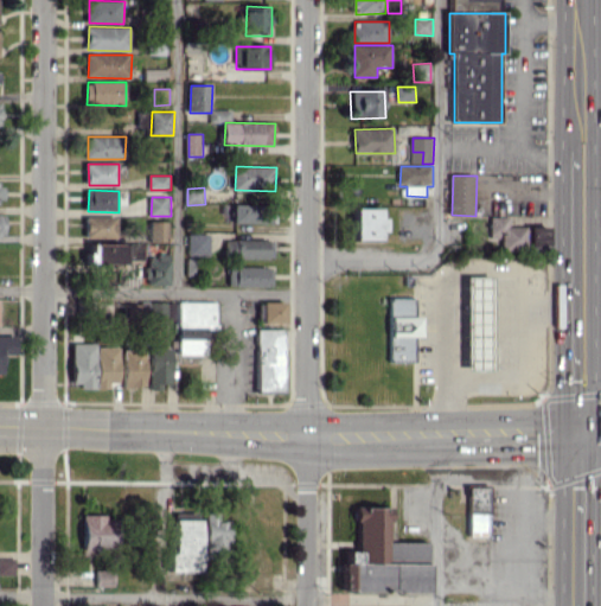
[(236,223),(274,224),(275,205),(237,205),(236,223)]
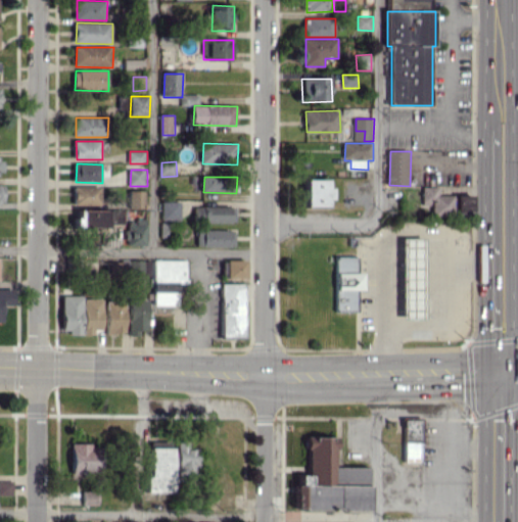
[(308,207),(332,207),(332,180),(307,180),(308,207)]
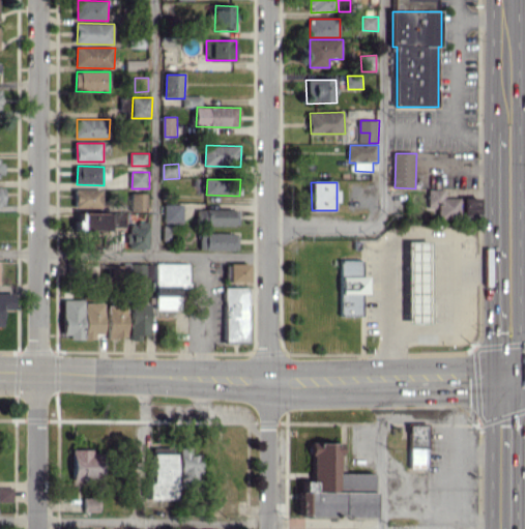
[(77,205),(104,206),(105,189),(77,189),(77,205)]
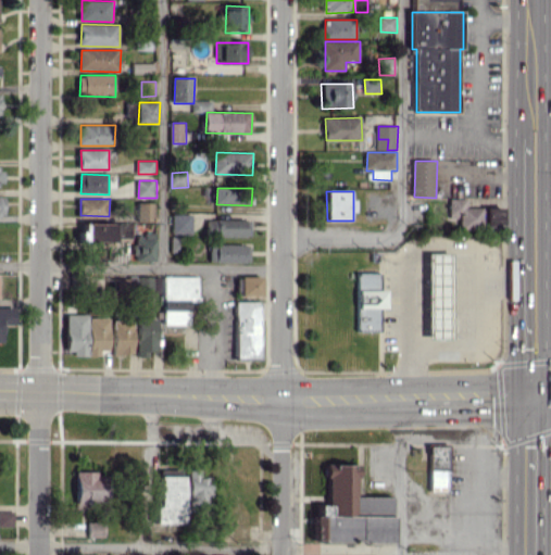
[(462,219),(461,229),(484,230),(485,207),(468,207),(468,199),(451,199),(450,218),(462,219)]
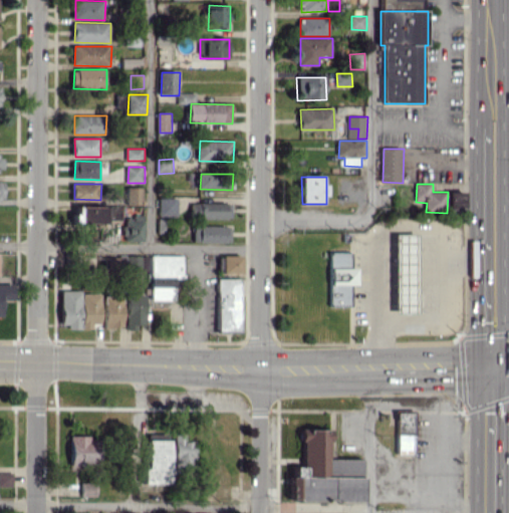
[(145,188),(129,188),(129,205),(145,205),(145,188)]
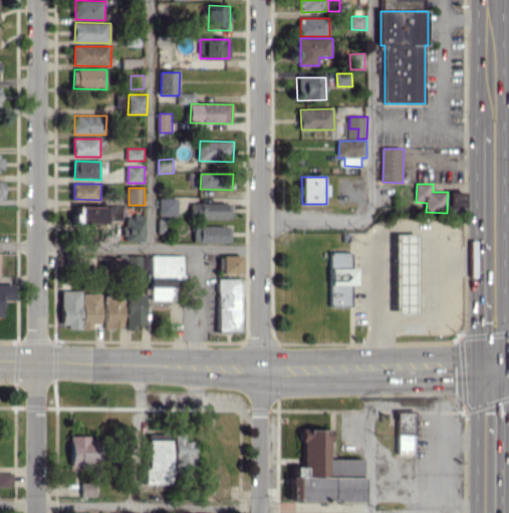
[(466,193),(451,192),(450,208),(466,209),(466,193)]
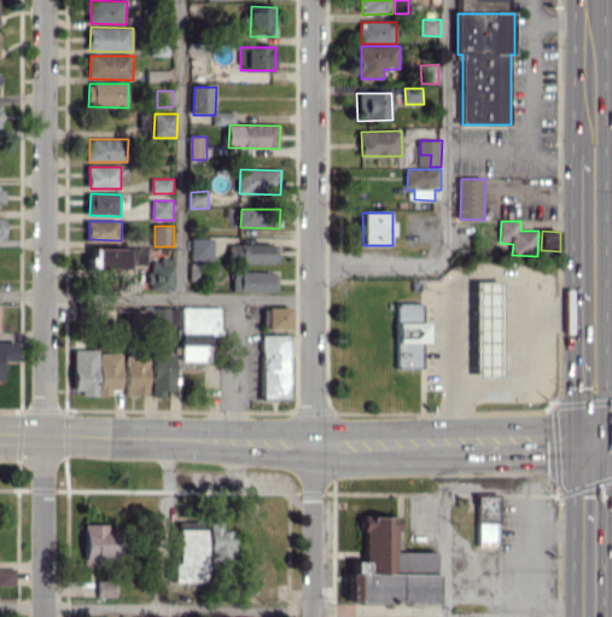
[(193,261),(215,260),(215,238),(193,238),(193,261)]
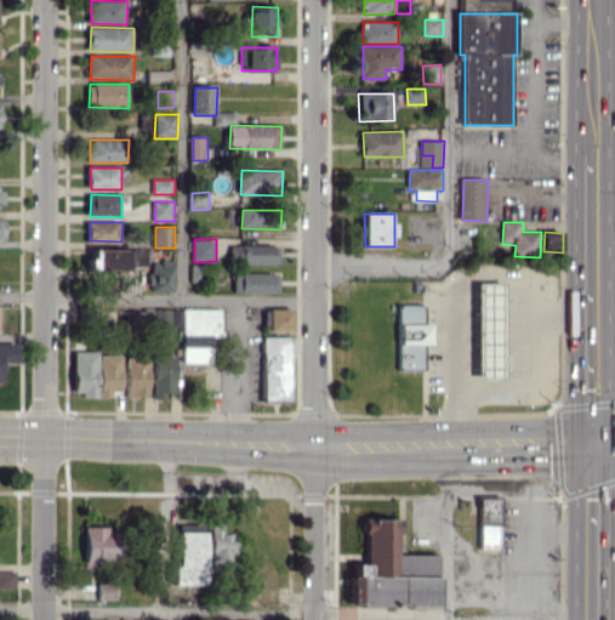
[(235,245),(234,265),(282,265),(282,246),(235,245)]
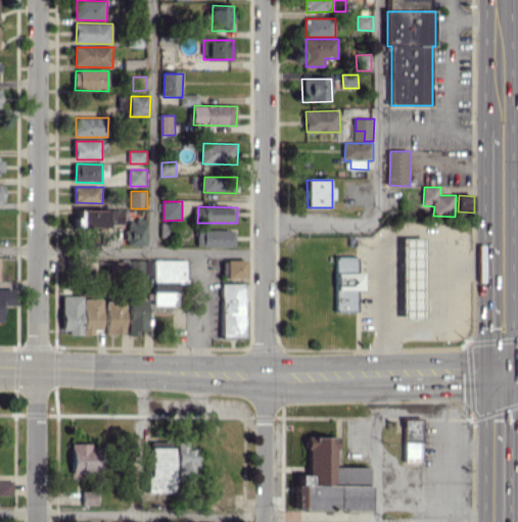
[(125,227),(126,211),(79,210),(79,226),(125,227)]
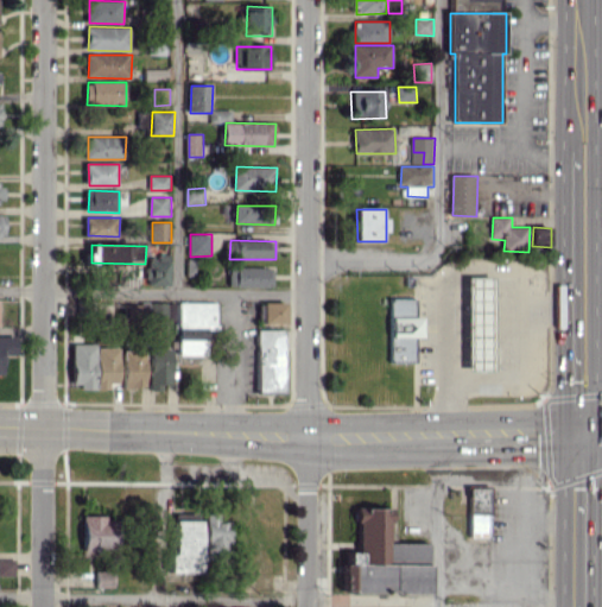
[(172,257),(150,257),(149,285),(172,286),(172,257)]
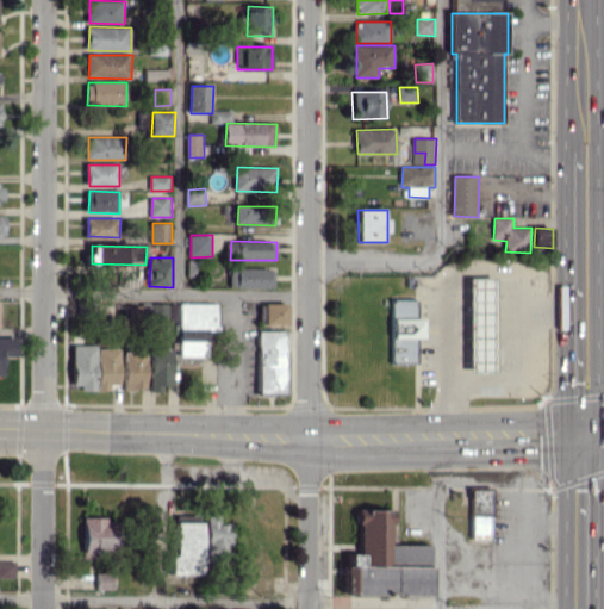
[(238,269),(238,289),(276,289),(276,269),(238,269)]
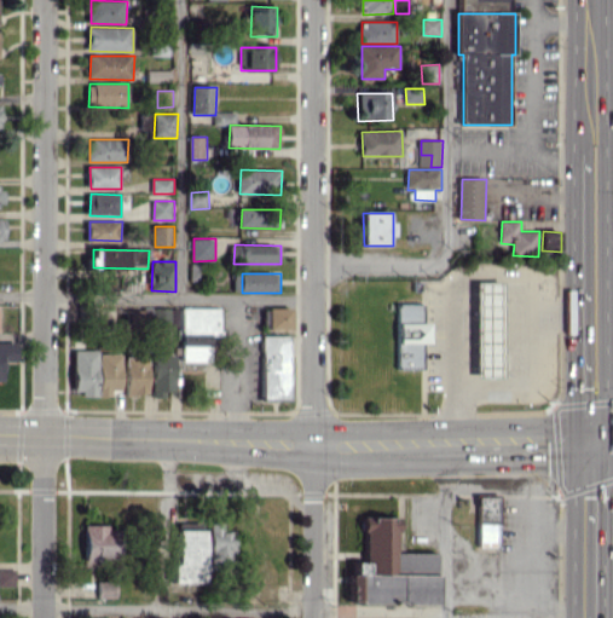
[(479,283),(479,377),(502,377),(502,283),(479,283)]
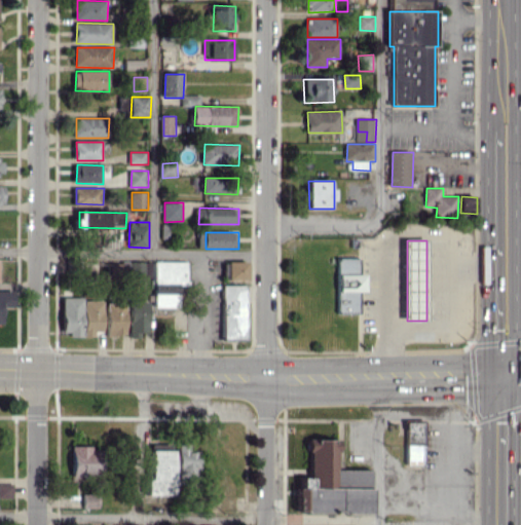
[(340,314),(362,314),(361,292),(367,292),(367,274),(360,274),(360,259),(340,259),(340,314)]
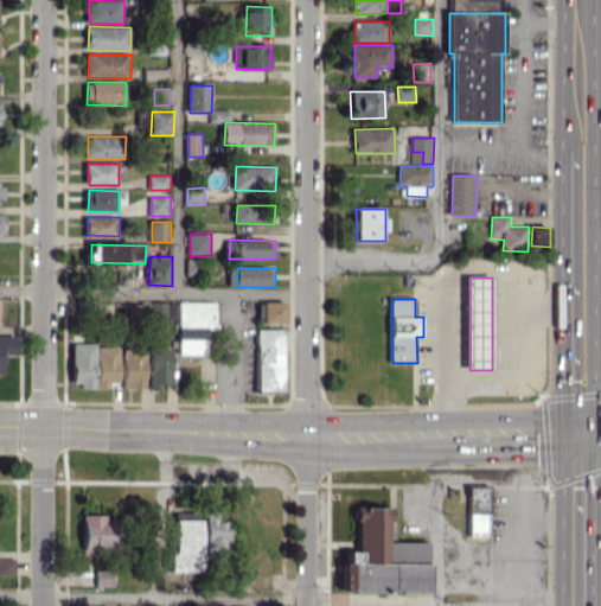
[(153,321),(177,320),(177,303),(152,303),(153,321)]
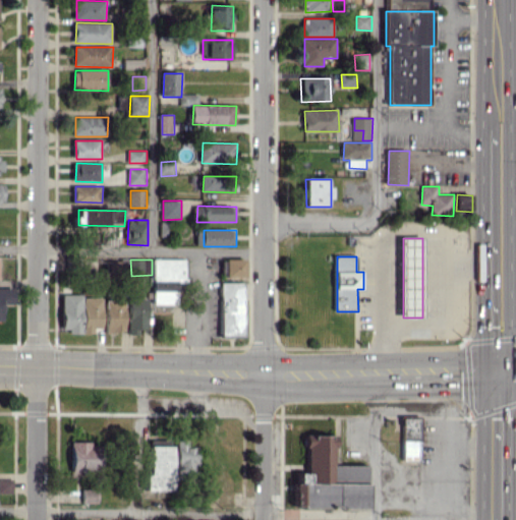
[(187,260),(155,260),(154,281),(186,282),(187,260)]
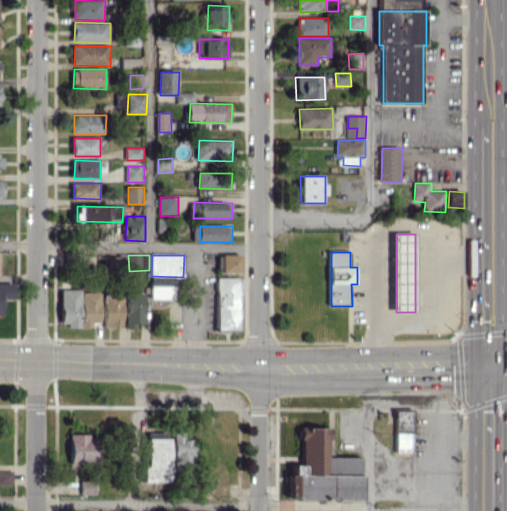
[(244,273),(244,255),(220,255),(220,273),(244,273)]
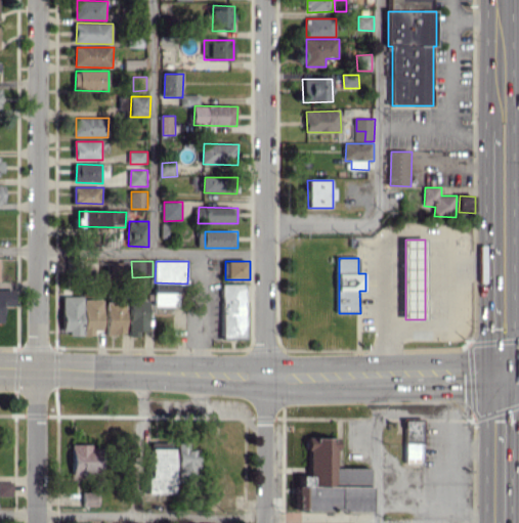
[(247,285),(224,285),(225,338),(248,338),(247,285)]
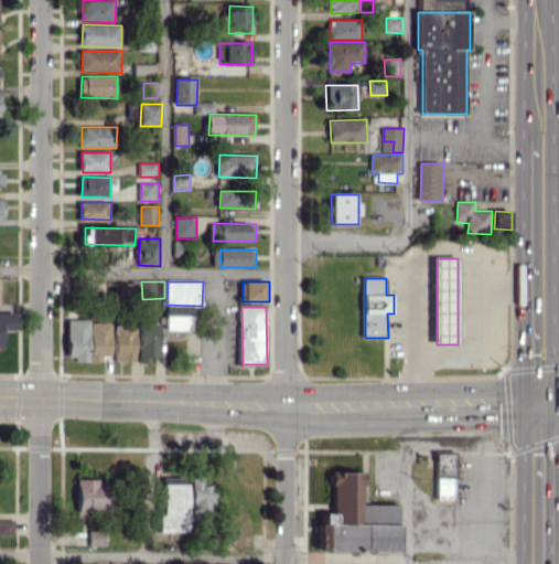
[(168,330),(194,331),(195,310),(169,309),(168,330)]
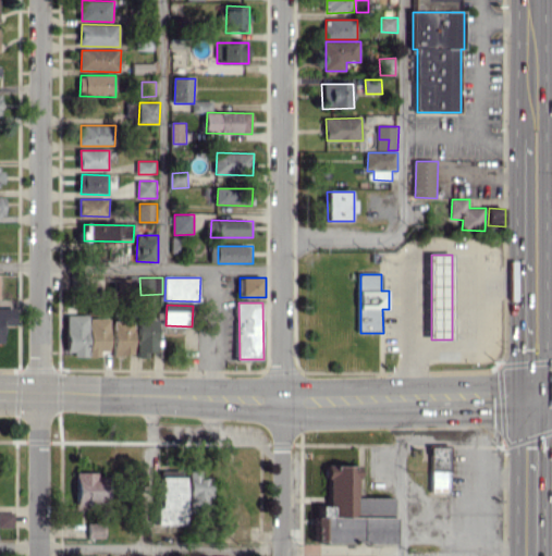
[(0,346),(4,346),(4,326),(17,326),(17,309),(0,308),(0,346)]
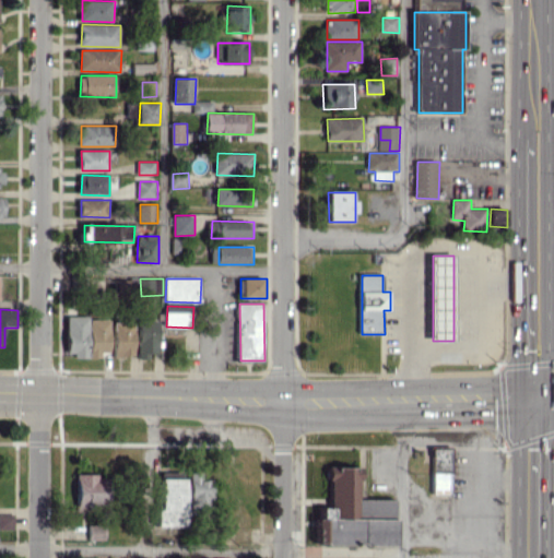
[(90,357),(91,317),(69,317),(69,357),(90,357)]
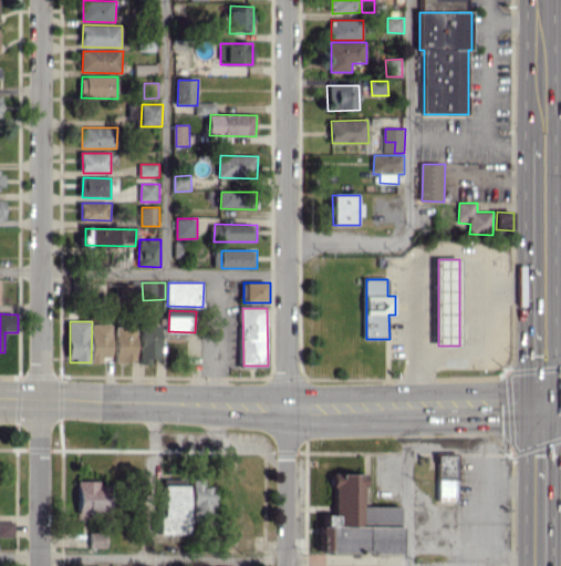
[(104,363),(104,358),(113,358),(114,325),(93,325),(92,363),(104,363)]
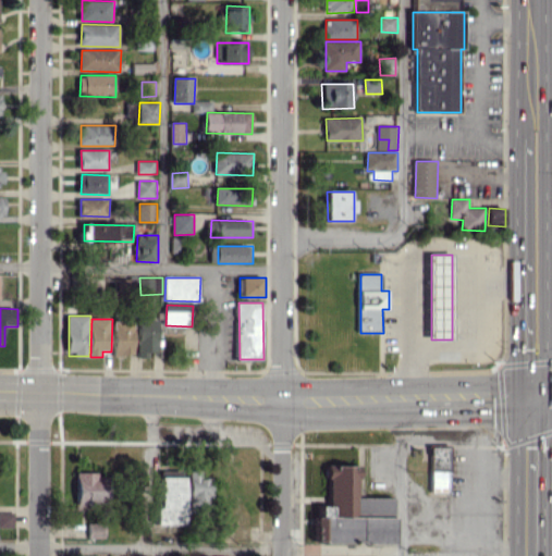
[(158,319),(138,320),(140,356),(159,355),(158,319)]
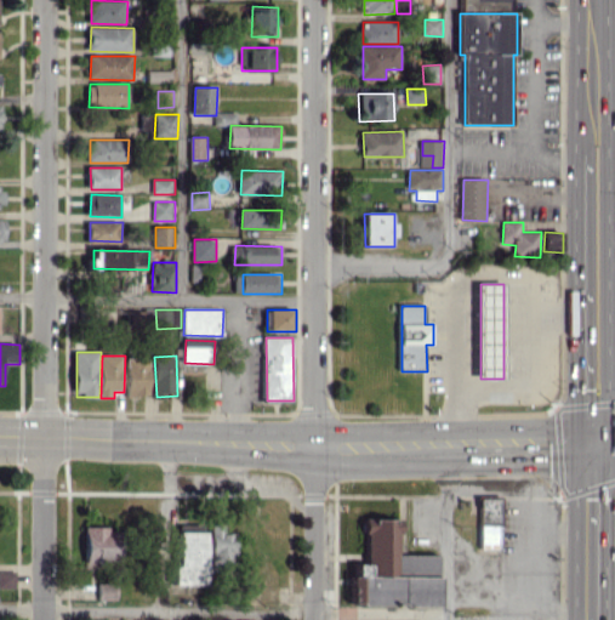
[(129,359),(130,397),(152,397),(151,358),(129,359)]
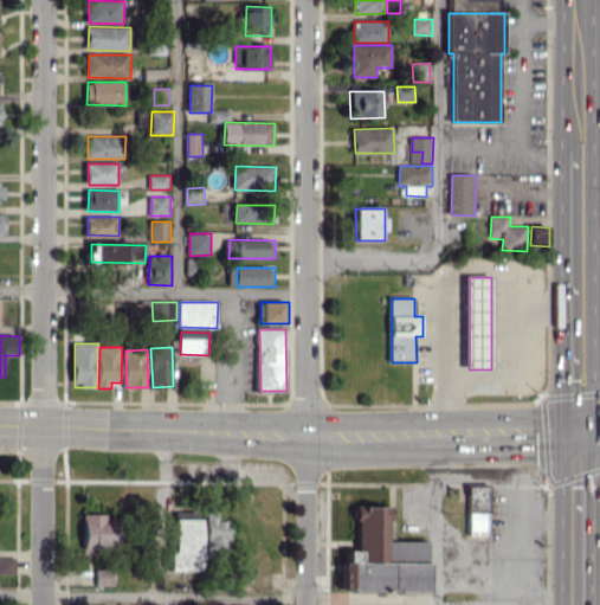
[(471,536),(492,535),(491,487),(470,487),(471,536)]
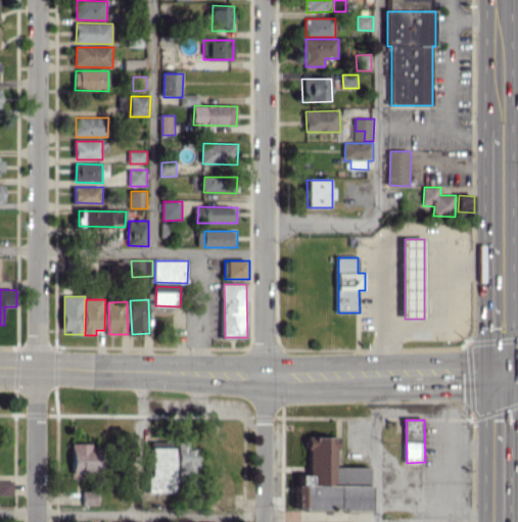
[(371,468),(338,468),(338,443),(333,443),(333,437),(310,437),(310,476),(301,476),(301,485),(298,485),(297,510),(371,511),(371,468)]
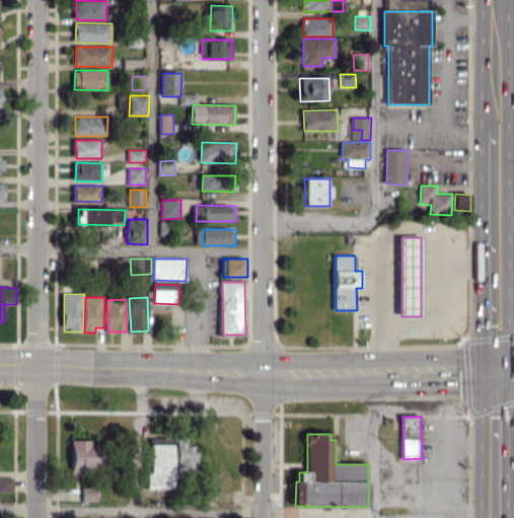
[(198,445),(189,446),(189,439),(177,440),(178,471),(199,471),(198,445)]
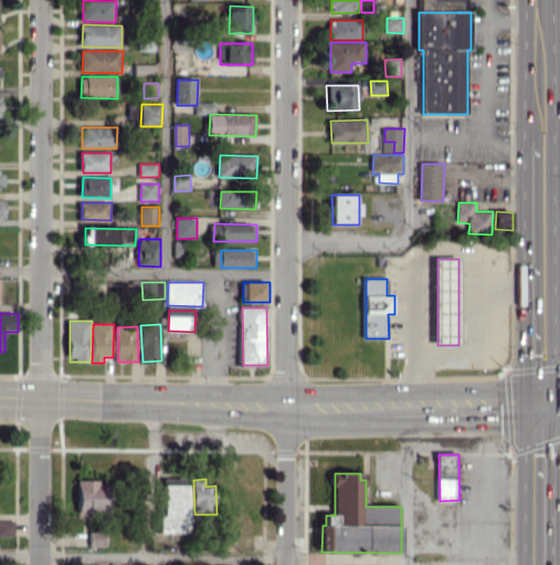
[(81,512),(109,512),(108,481),(80,482),(81,512)]
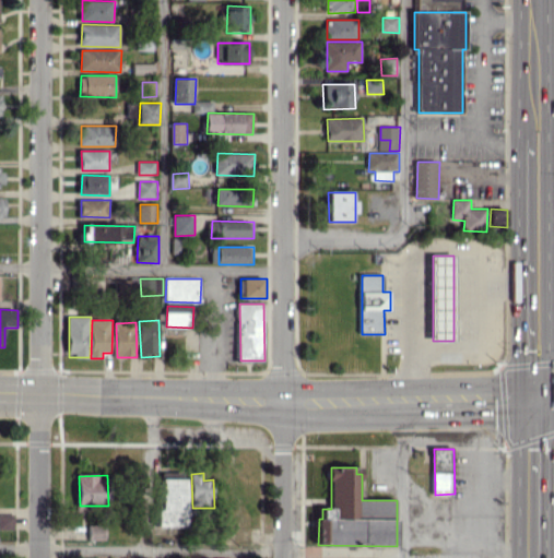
[(187,479),(162,478),(162,510),(157,510),(157,527),(186,527),(187,479)]
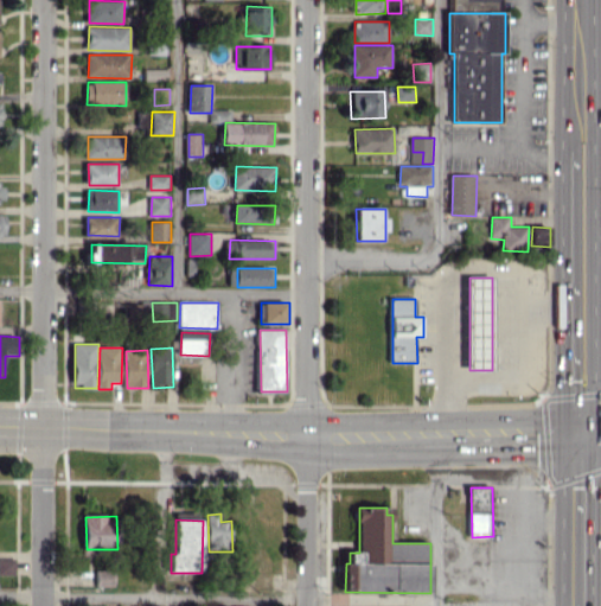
[(0,563),(0,576),(19,575),(18,559),(0,557),(0,563)]
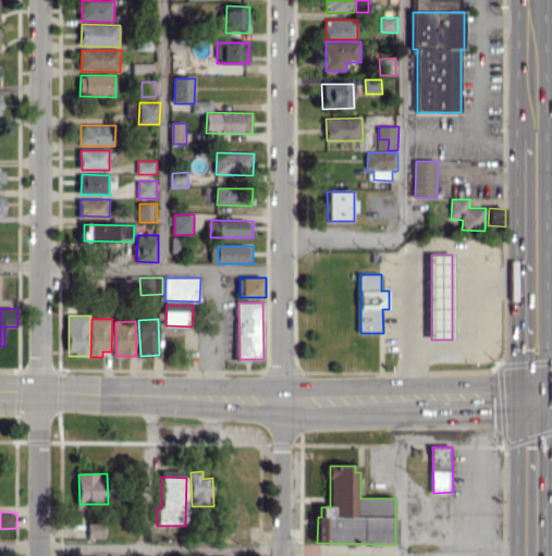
[(108,539),(108,523),(90,523),(90,538),(108,539)]
